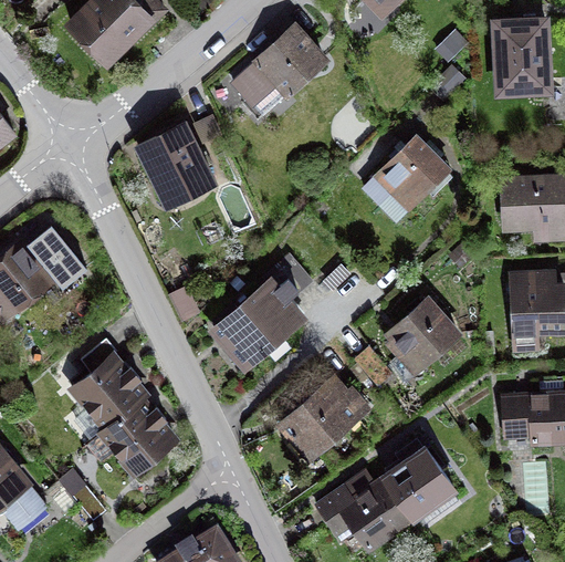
[(95,0),(61,35),(106,81),(167,20),(147,0),(95,0)]
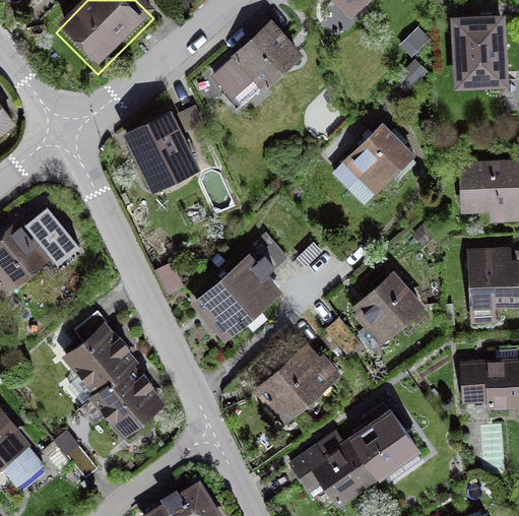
[(362,0),(336,0),(349,13),(362,0)]
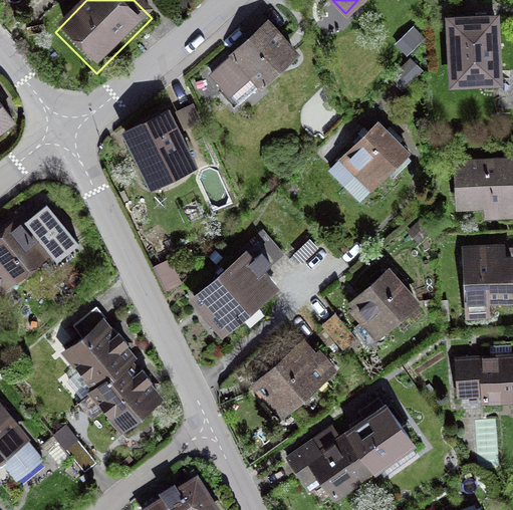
[(497,12),(444,15),(449,87),(502,84),(497,12)]
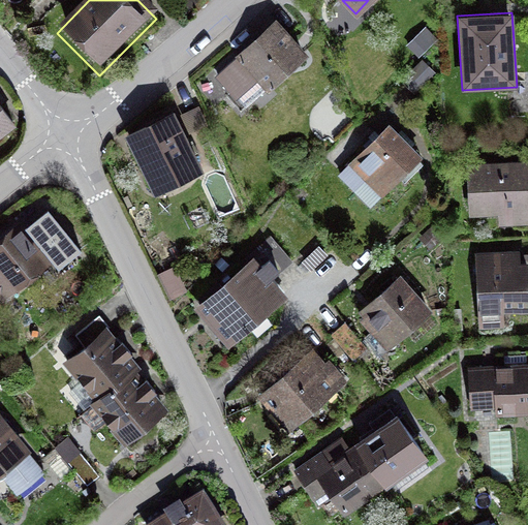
[(307,52),(275,19),(236,57),(268,90),(307,52)]
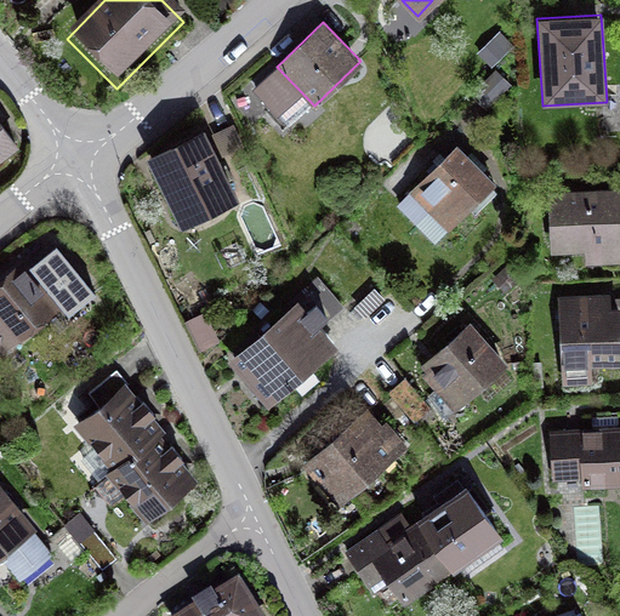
[(0,159),(17,148),(0,124),(0,159)]
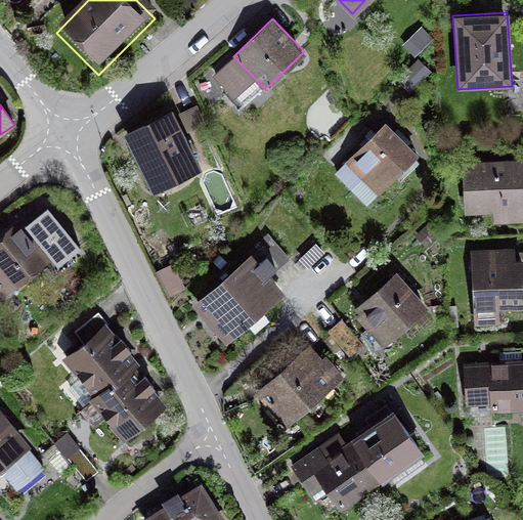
[(173,113),(125,137),(155,198),(204,173),(173,113)]
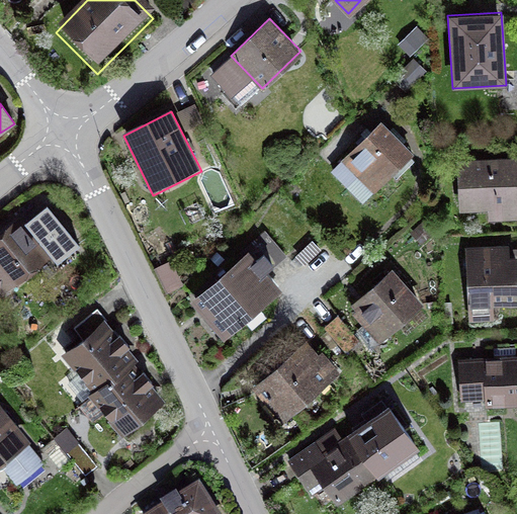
[(414,154),(381,122),(332,173),(363,204),(414,154)]
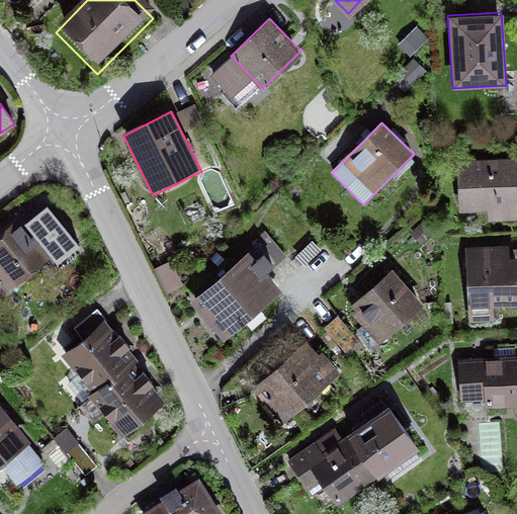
[(516,157),(457,161),(460,210),(487,208),(487,223),(516,221),(516,157)]
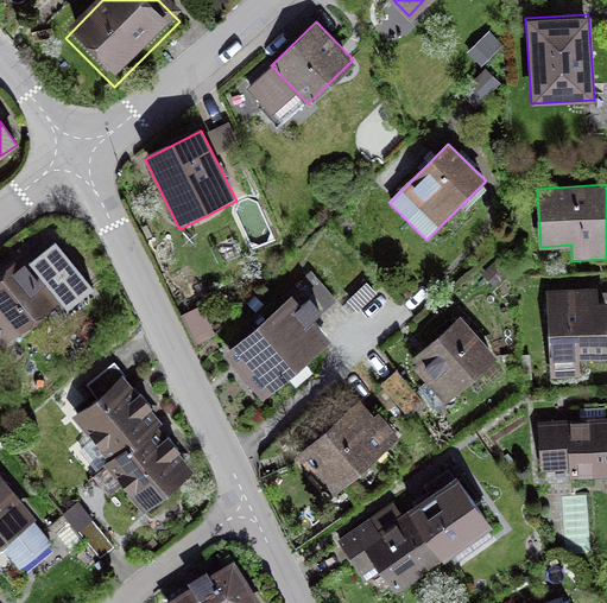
[(54,240),(29,260),(65,306),(90,287),(54,240)]
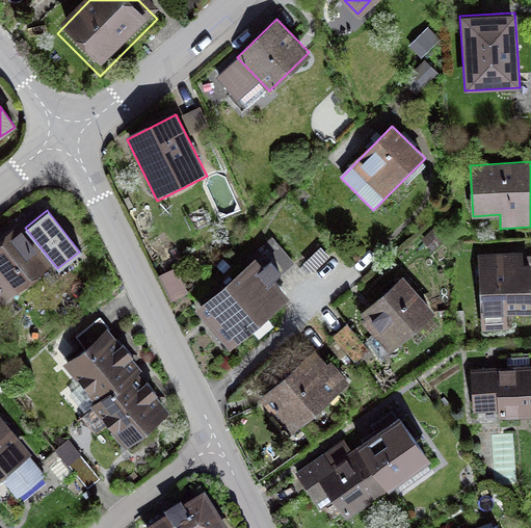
[(50,266),(17,226),(0,238),(0,307),(50,266)]
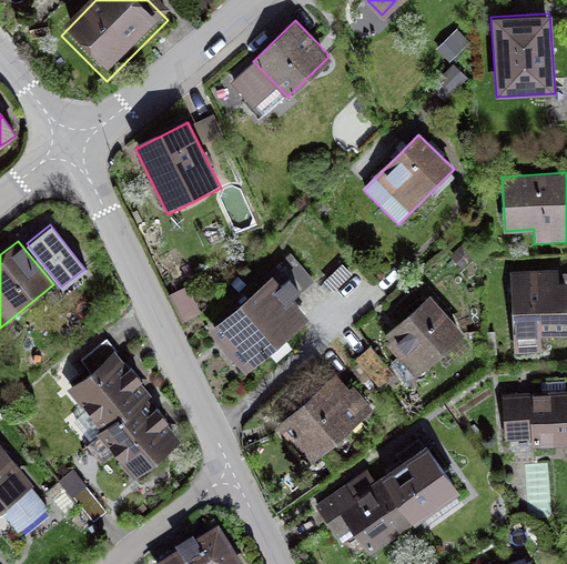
[(476,262),(463,247),(448,259),(461,274),(476,262)]
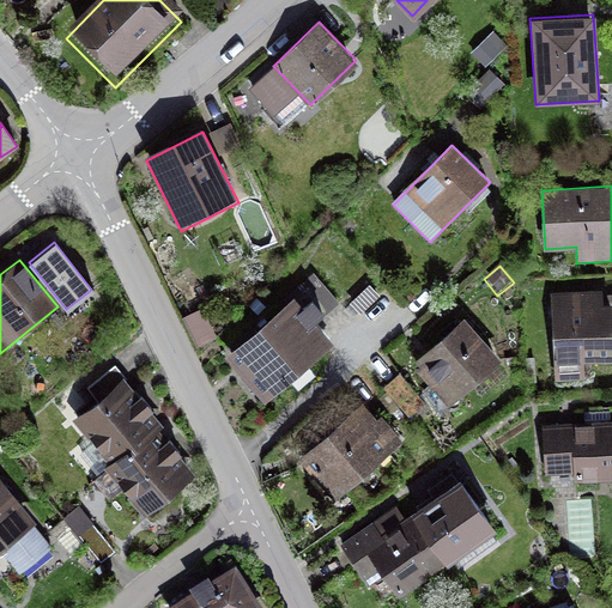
[(380,297),(370,286),(346,311),(356,321),(380,297)]
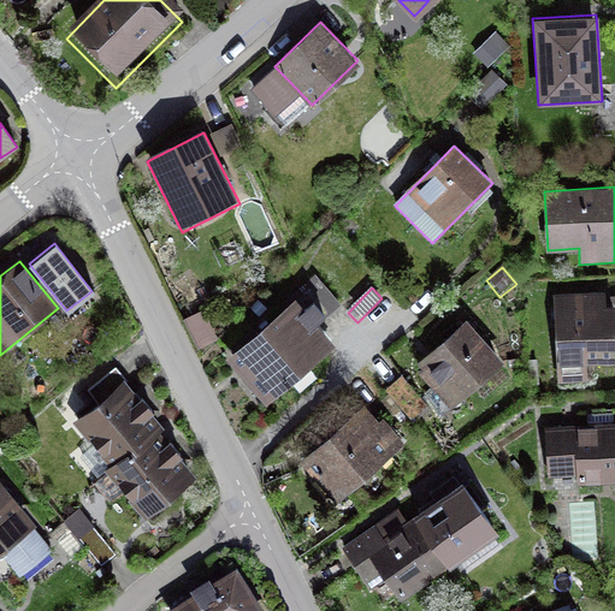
[(614,303),(608,304),(607,291),(551,295),(556,369),(614,365),(614,303)]
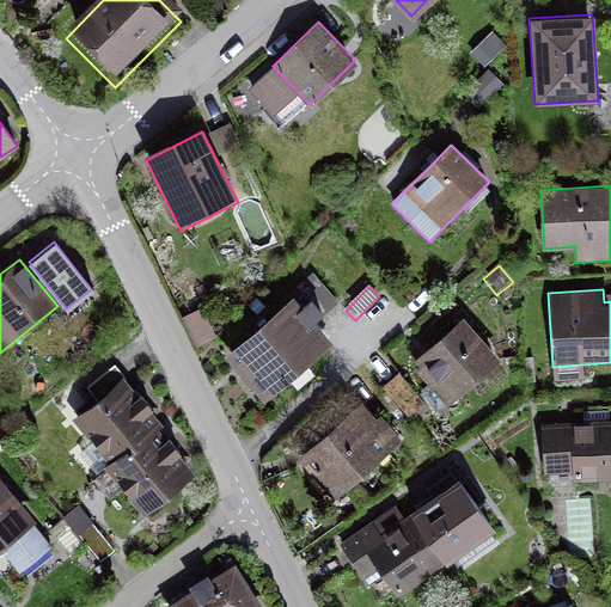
[(293,294),(222,357),(263,403),(333,341),(313,320),(323,311),(310,298),(303,305),(293,294)]
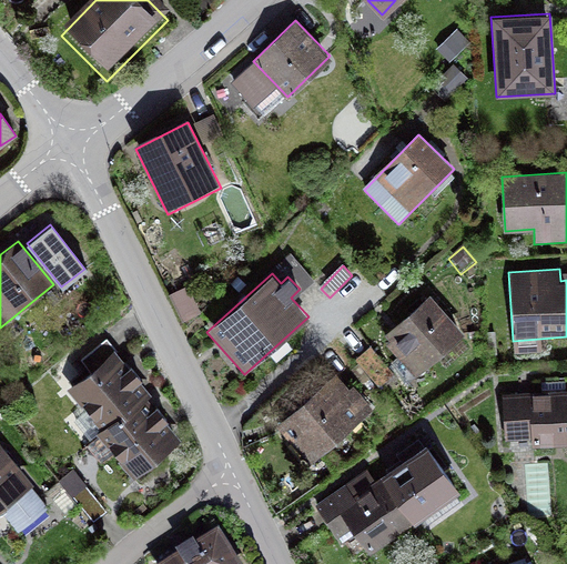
[(463,335),(428,295),(380,338),(415,378),(463,335)]
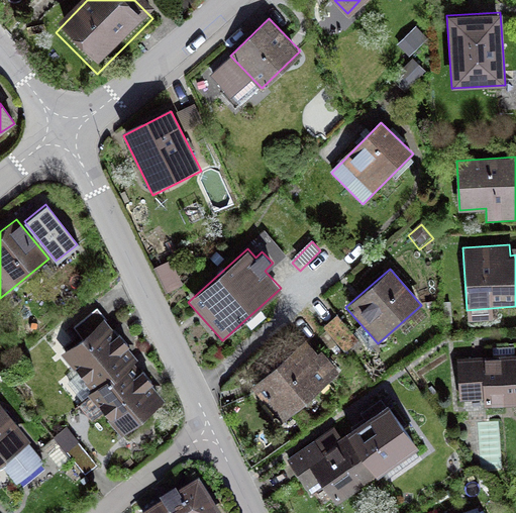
[(140,368),(109,328),(64,364),(95,404),(135,369),(140,368)]
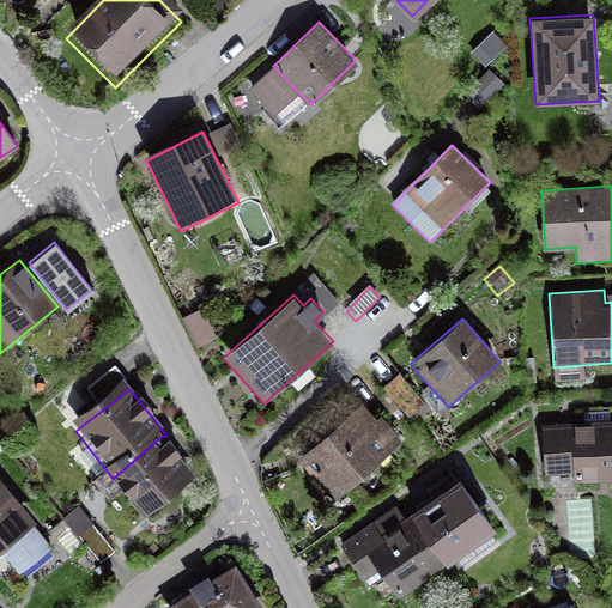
[(363,403),(300,460),(337,503),(405,443),(381,415),(377,420),(363,403)]
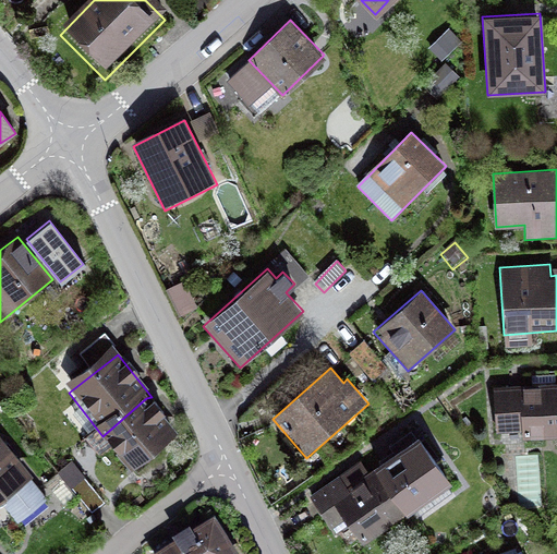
[(556,386),(494,390),(496,442),(556,438),(556,386)]
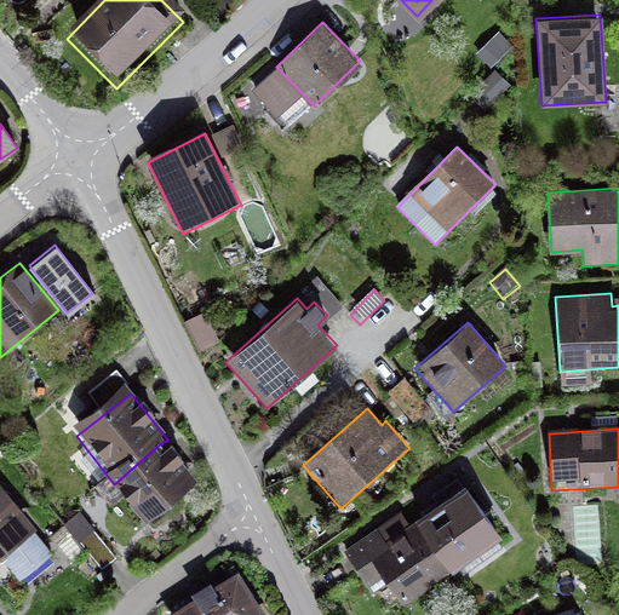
[(153,535),(205,490),(162,442),(114,484),(110,487),(153,535)]
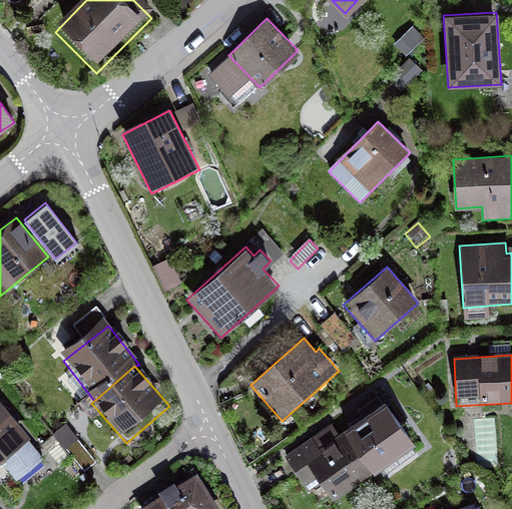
[(374,388),(324,426),(365,480),(384,466),(391,475),(423,451),(374,388)]
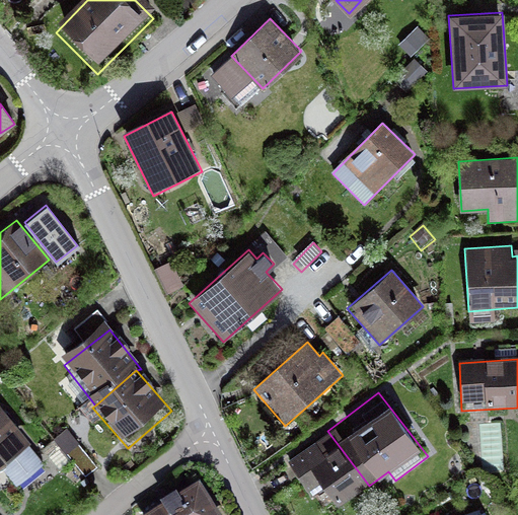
[(29,442),(0,408),(0,471),(15,489),(44,464),(26,445),(29,442)]
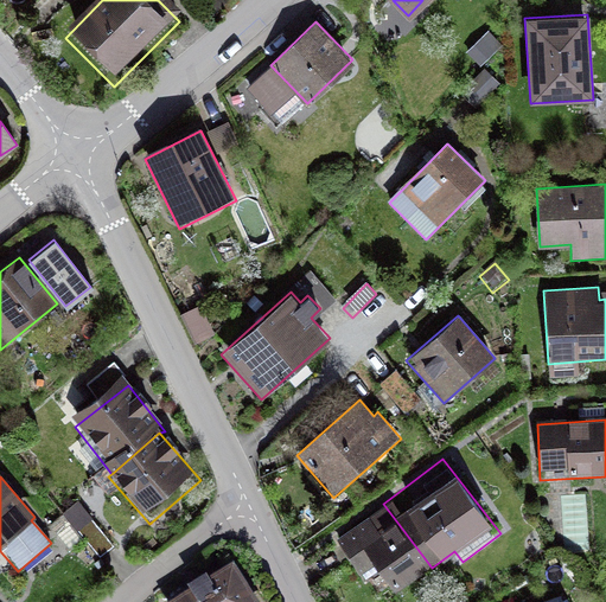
[(432,568),(383,504),(335,543),(367,584),(375,577),(393,599),(432,568)]
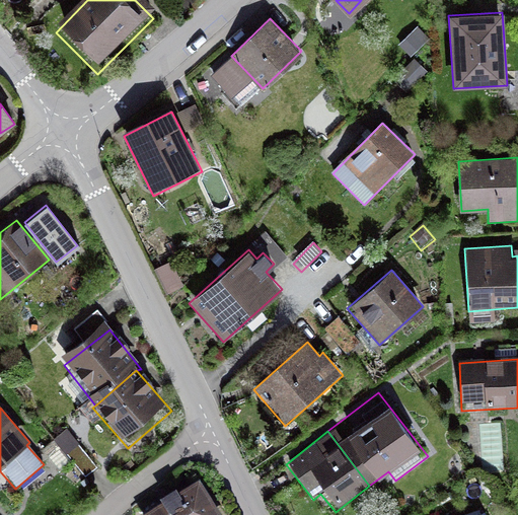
[(53,445),(42,454),(58,473),(68,464),(53,445)]
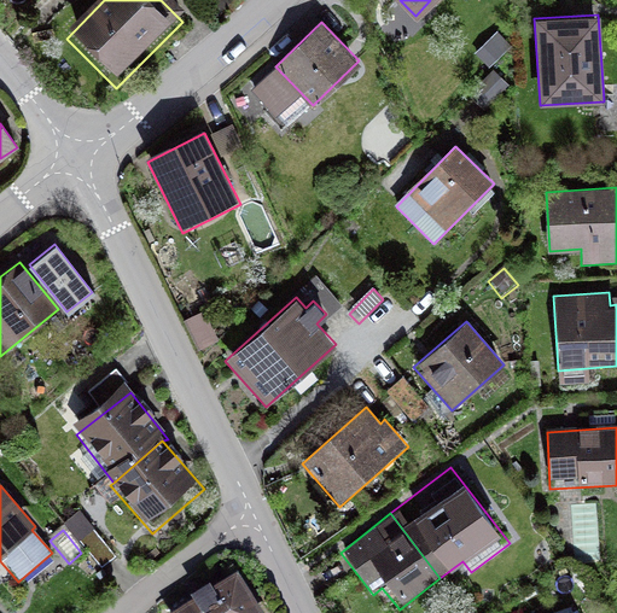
[(112,559),(92,532),(79,543),(99,570),(112,559)]
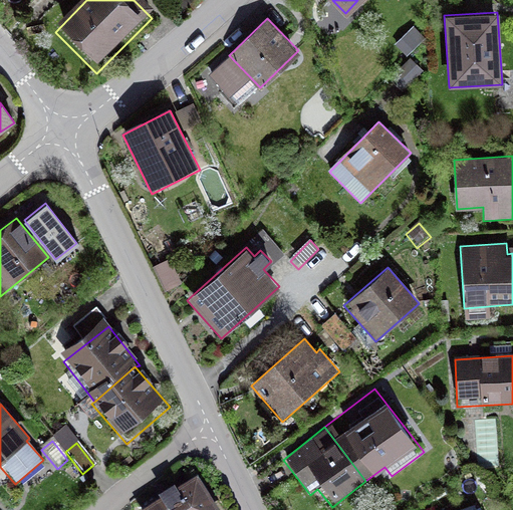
[(213,509),(195,481),(148,509),(213,509)]
